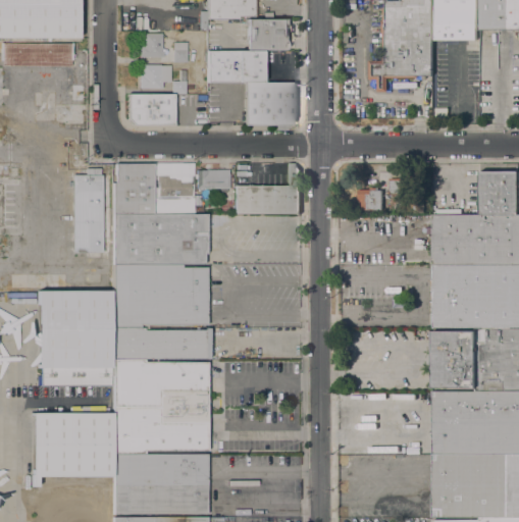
[(0,38),(0,0),(81,0),(81,38),(0,38)]
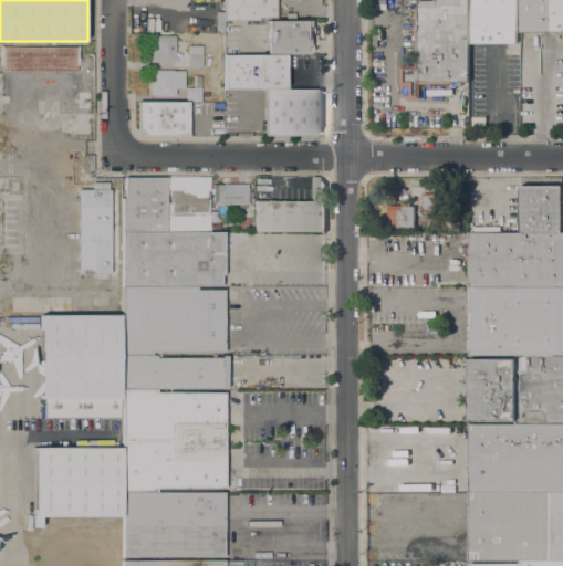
[(227,19),(228,19),(228,0),(281,0),(281,18),(278,18),(278,19),(260,19),(260,22),(227,22),(227,19)]
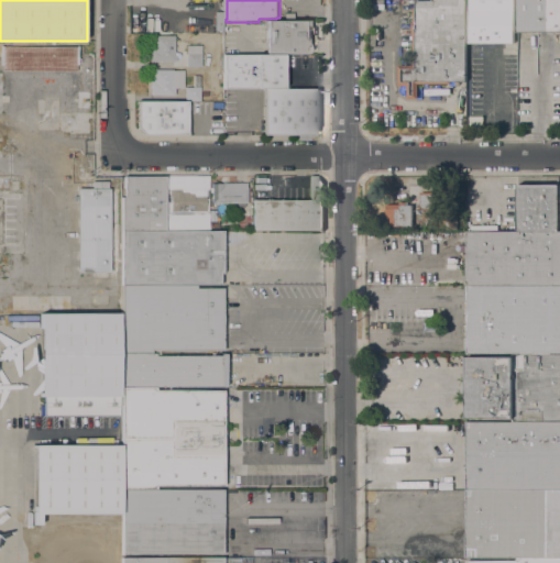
[(469,0),(469,81),(454,81),(454,83),(420,83),(421,99),(410,99),(410,86),(402,86),(402,66),(417,66),(417,35),(415,35),(415,22),(416,22),(416,8),(419,8),(418,1),(436,1),(436,0),(469,0)]
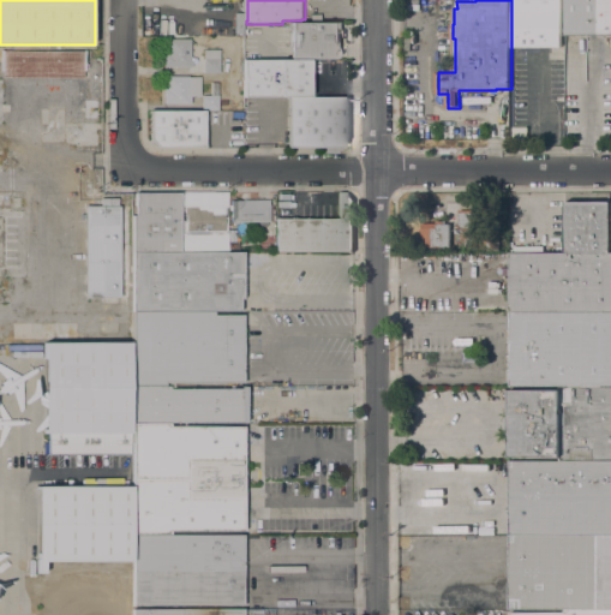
[(564,0),(564,47),(516,47),(515,0),(564,0)]
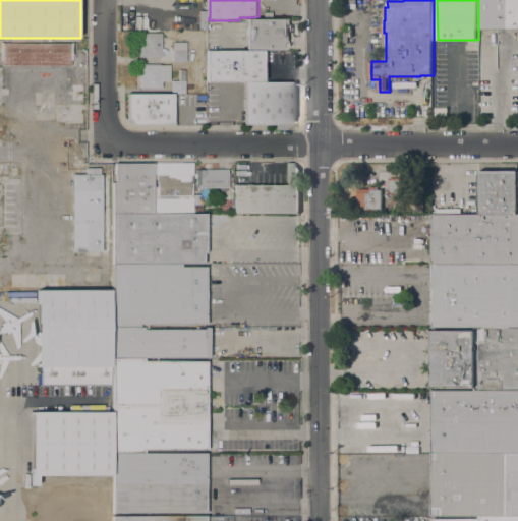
[(517,30),(481,31),(481,0),(517,0),(517,30)]
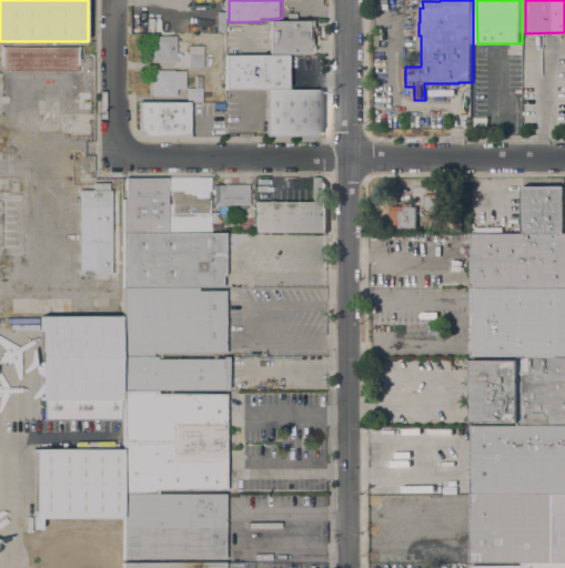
[(226,22),(226,33),(204,33),(204,19),(228,19),(228,22),(226,22)]
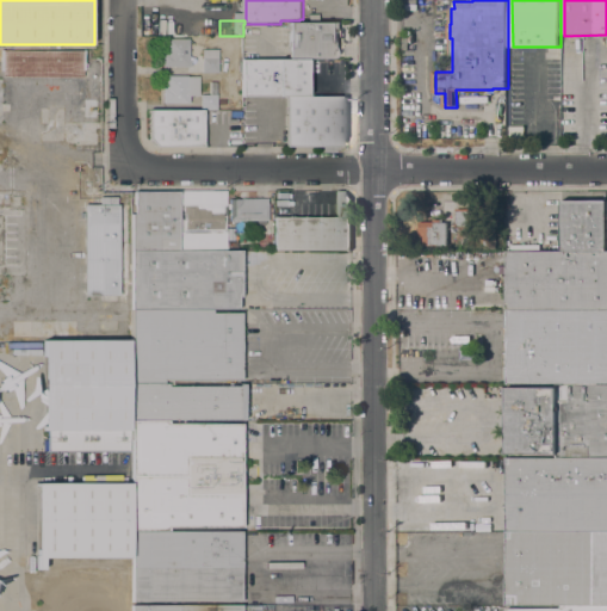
[(292,24),(338,24),(338,34),(336,34),(336,43),(336,48),(338,50),(339,54),(339,56),(336,59),(334,60),(310,60),(310,61),(292,61),(292,24)]
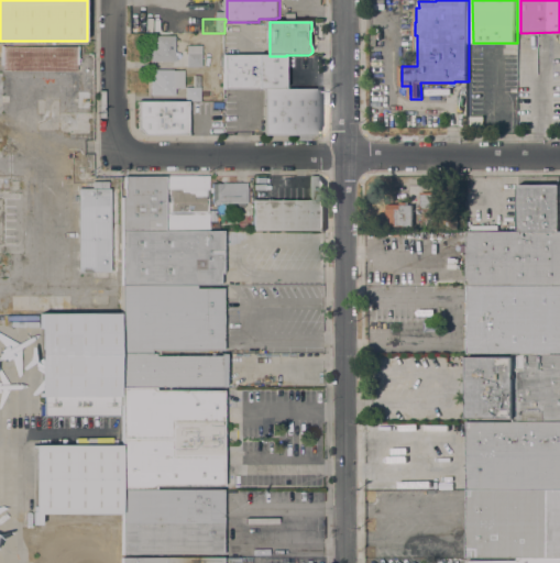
[(154,62),(154,51),(157,51),(157,36),(177,36),(177,51),(179,51),(179,61),(176,61),(176,62),(154,62)]
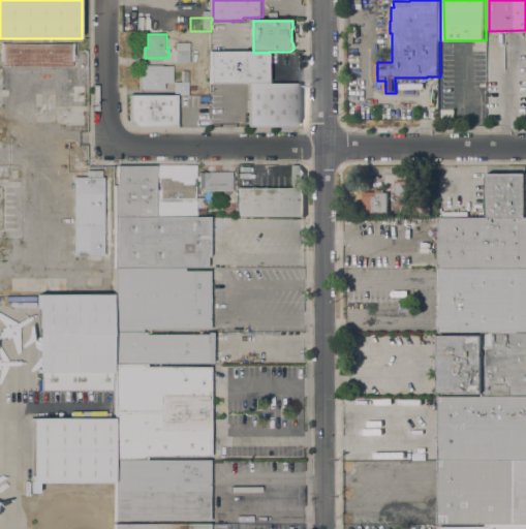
[(178,43),(191,43),(192,63),(178,63),(178,43)]
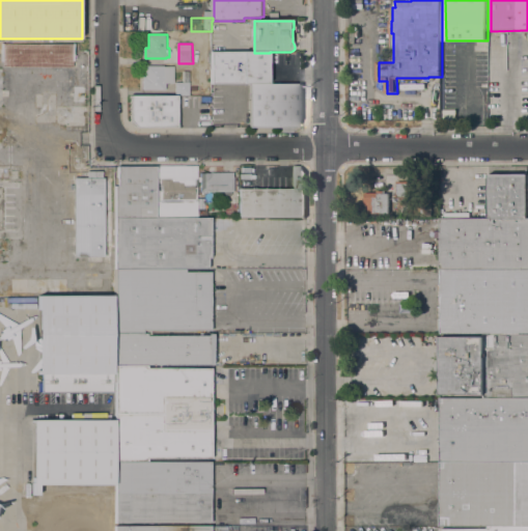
[(4,67),(4,45),(76,45),(76,55),(79,55),(79,60),(76,60),(76,67),(4,67)]
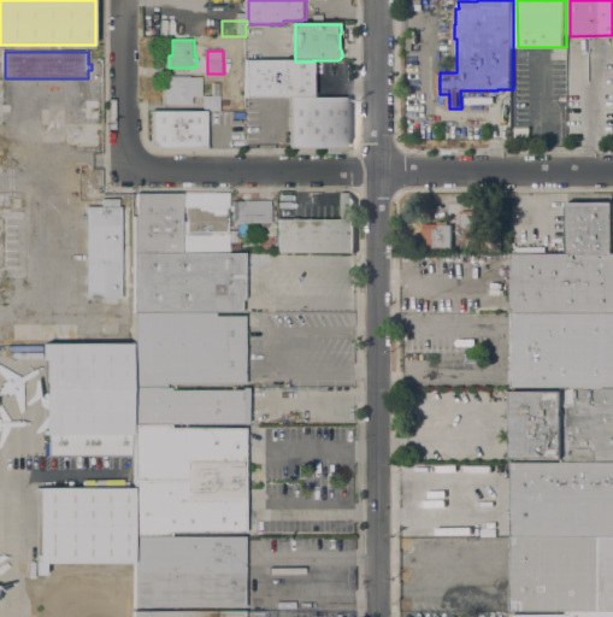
[(313,62),(313,99),(292,99),(292,98),(247,98),(247,62),(295,63),(295,62),(313,62)]
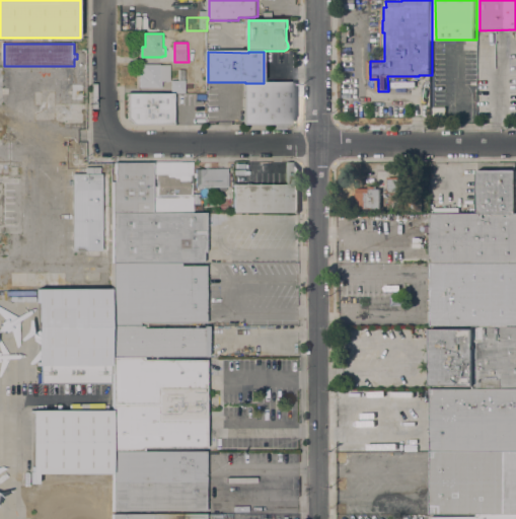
[(142,88),(141,75),(144,75),(144,65),(162,65),(162,66),(172,66),(172,81),(164,81),(164,88),(142,88)]
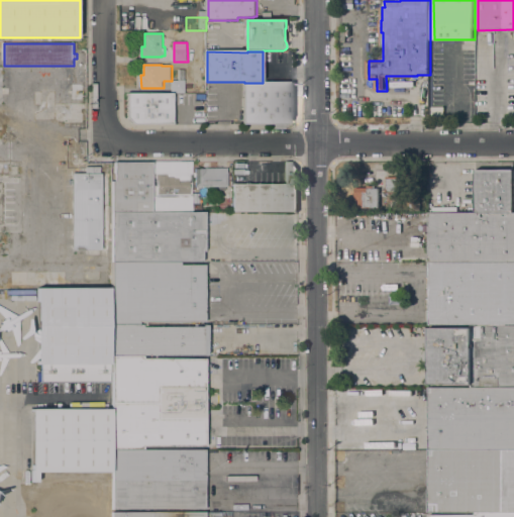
[(0,67),(11,67),(10,126),(0,126),(0,67)]
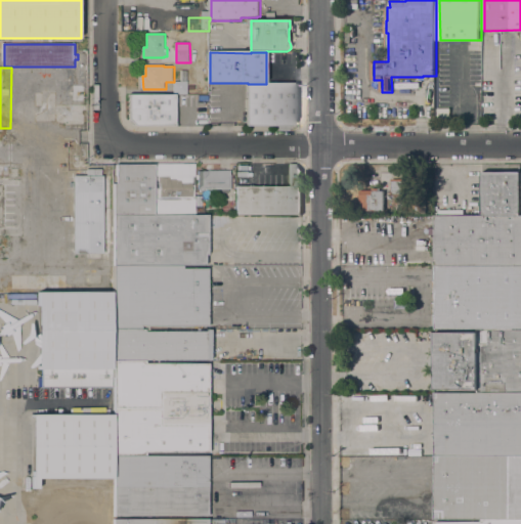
[(175,95),(175,82),(183,82),(183,71),(188,71),(188,94),(177,94),(177,95),(175,95)]
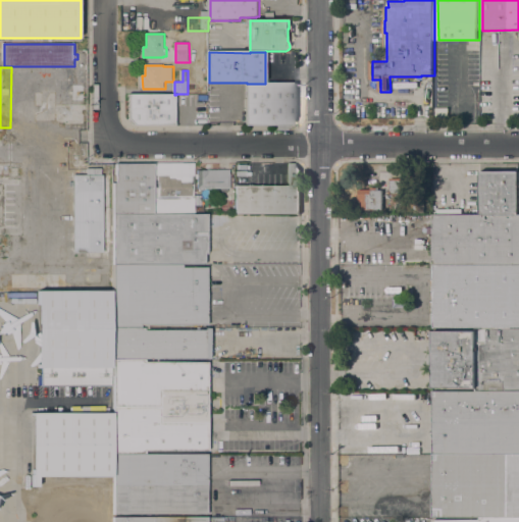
[(265,85),(300,84),(299,119),(293,125),(248,125),(247,84),(265,84),(265,85)]
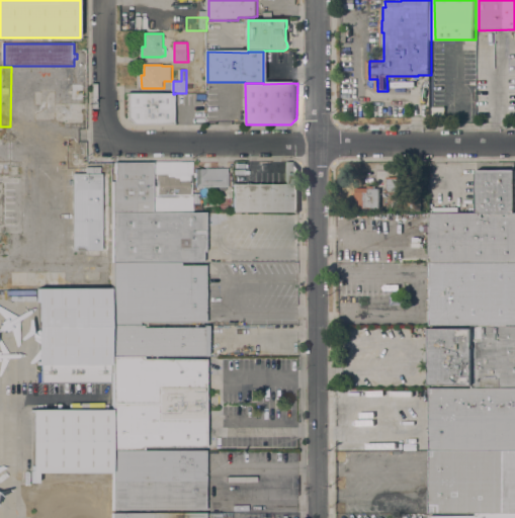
[(73,84),(85,84),(85,100),(73,100),(73,84)]
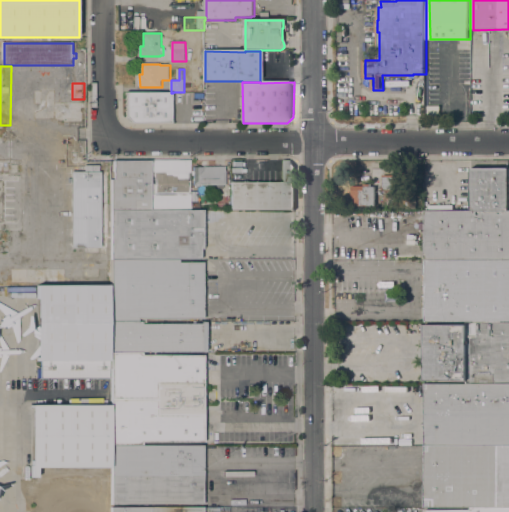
[(173,123),(134,123),(128,117),(128,94),(171,94),(171,93),(173,93),(173,123)]
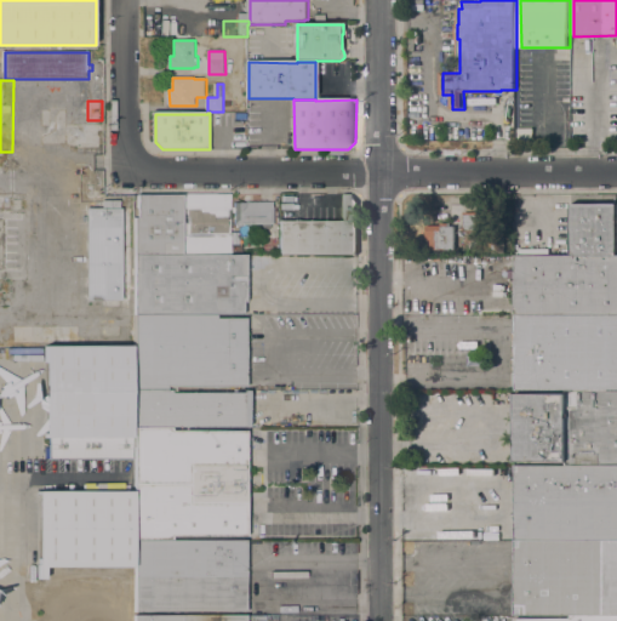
[(79,125),(104,124),(104,131),(102,131),(102,147),(79,147),(79,125)]
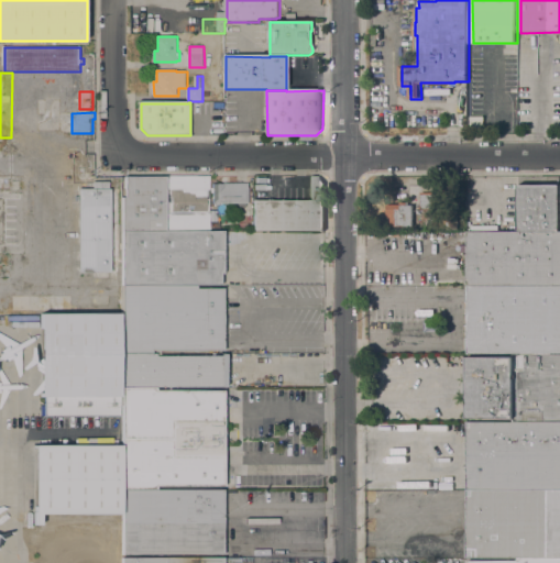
[(179,233),(179,232),(179,219),(168,219),(167,219),(167,211),(168,211),(173,211),(173,203),(168,203),(167,203),(167,178),(167,176),(210,176),(210,233),(179,233)]
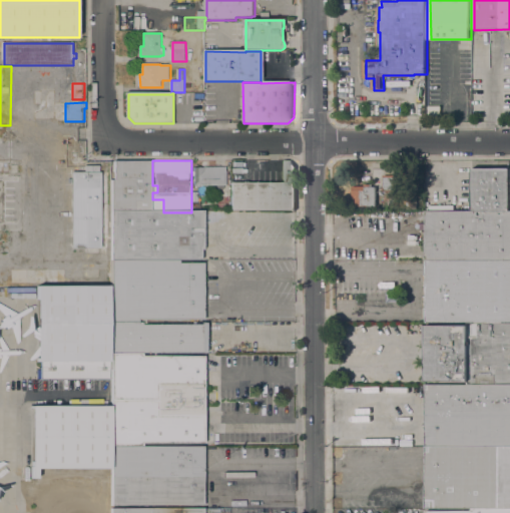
[(113,180),(116,180),(116,162),(152,162),(152,185),(153,185),(153,192),(152,192),(152,199),(153,199),(153,211),(113,211),(113,180)]
